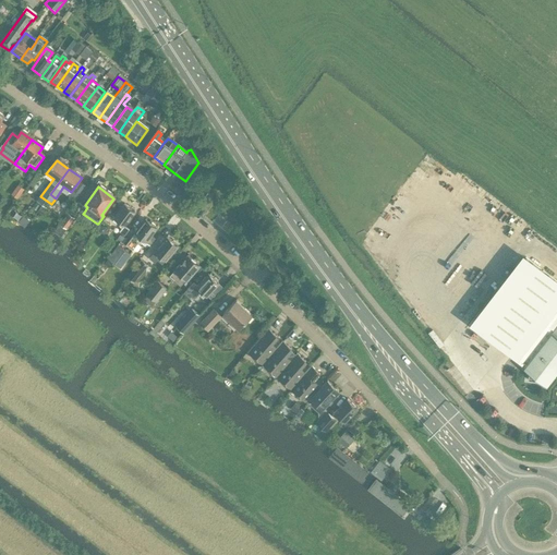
[(51,204),(40,196),(36,203),(46,210),(51,204)]
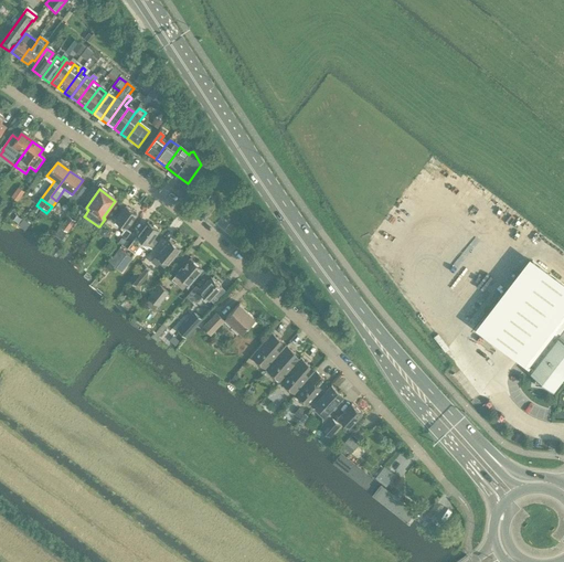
[(126,231),(136,216),(125,209),(115,223),(120,228),(119,230),(124,233),(120,237),(125,242),(130,234),(126,231)]
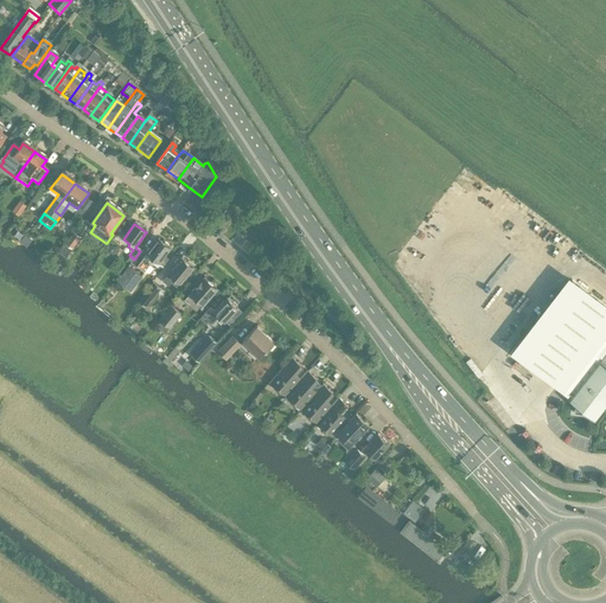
[(64,247),(71,251),(80,239),(74,235),(64,247)]
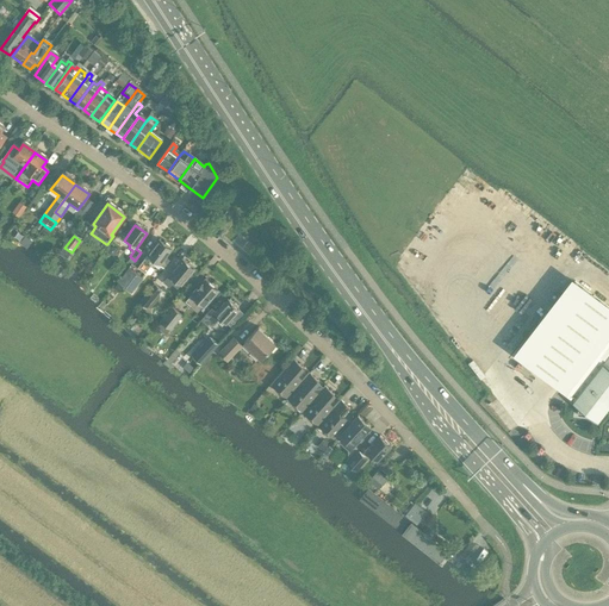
[(171,264),(165,260),(171,251),(159,242),(137,270),(144,276),(154,263),(165,272),(171,264)]
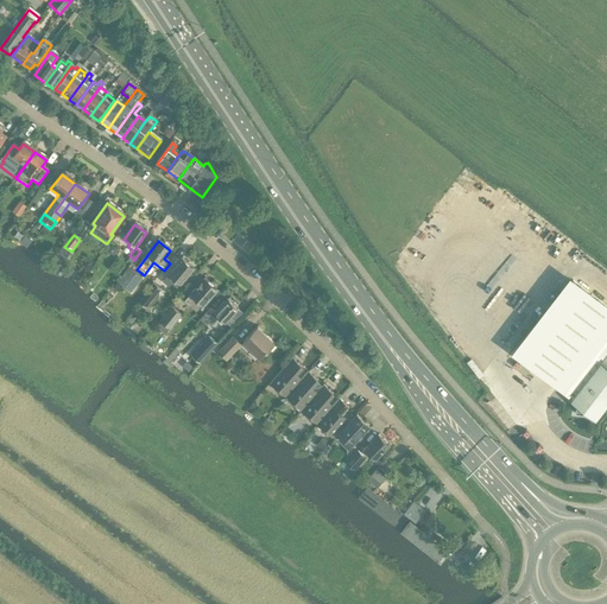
[(169,277),(163,284),(168,288),(174,281),(179,286),(193,271),(191,269),(191,267),(188,265),(187,265),(181,260),(168,277),(169,277)]
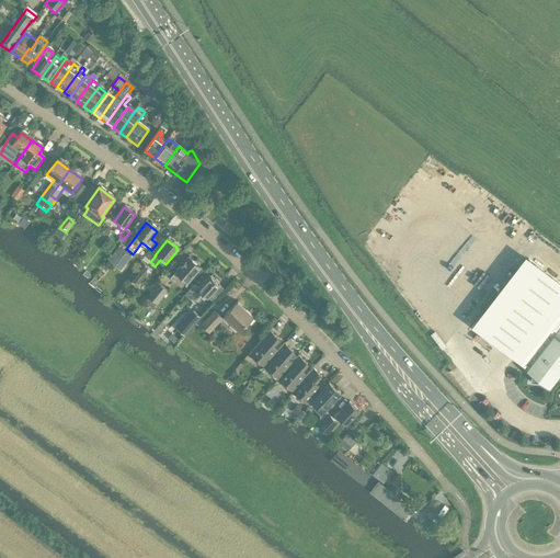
[(113,265),(121,272),(130,259),(118,249),(104,268),(109,271),(113,265)]
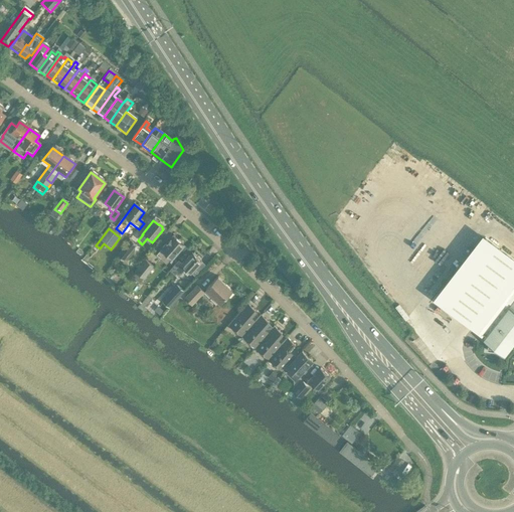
[(513,261),(482,236),(433,301),(480,337),(481,336),(485,339),(509,307),(513,300),(513,261)]
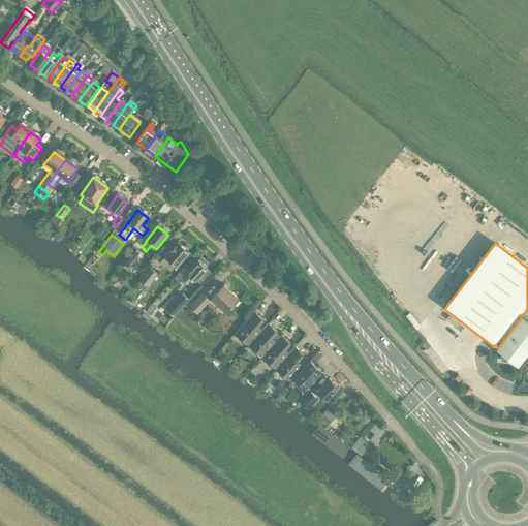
[(159,264),(164,268),(165,267),(172,272),(188,253),(187,252),(187,250),(184,248),(182,248),(178,244),(171,252),(169,252),(159,264)]
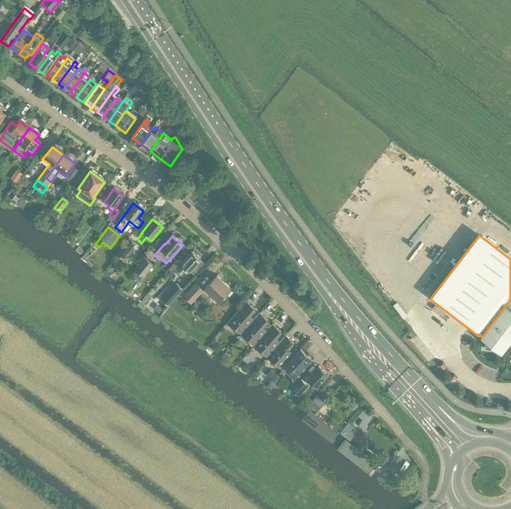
[(116,257),(122,262),(135,246),(129,241),(116,257)]
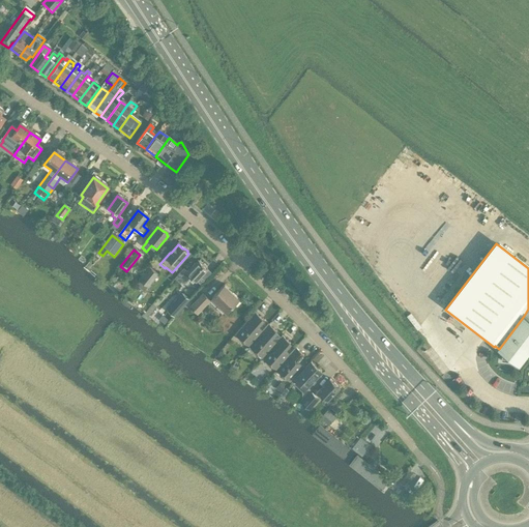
[(196,284),(207,271),(206,270),(206,268),(203,266),(202,266),(198,262),(186,274),(183,270),(174,281),(181,288),(190,279),(196,284)]
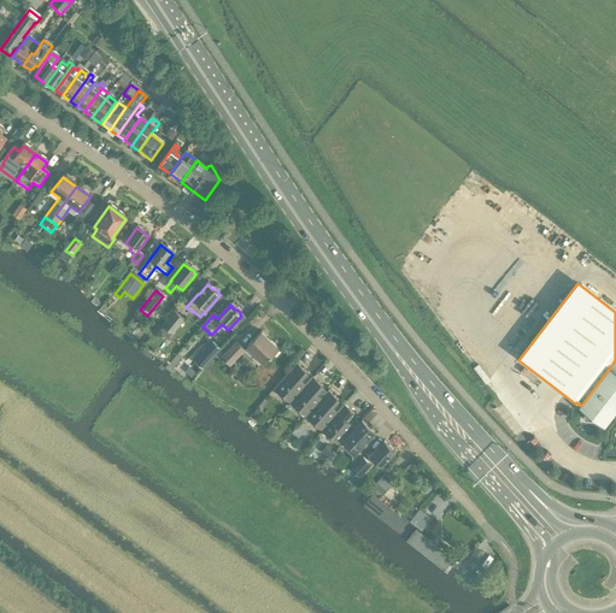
[(183,322),(174,313),(157,334),(166,341),(171,336),(183,322)]
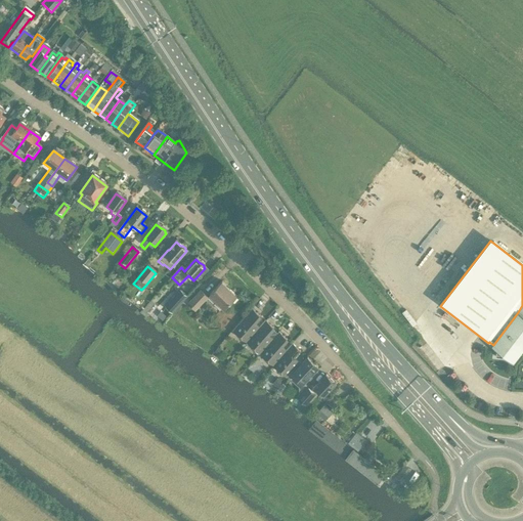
[(221,284),(209,297),(223,310),(235,298),(221,284)]
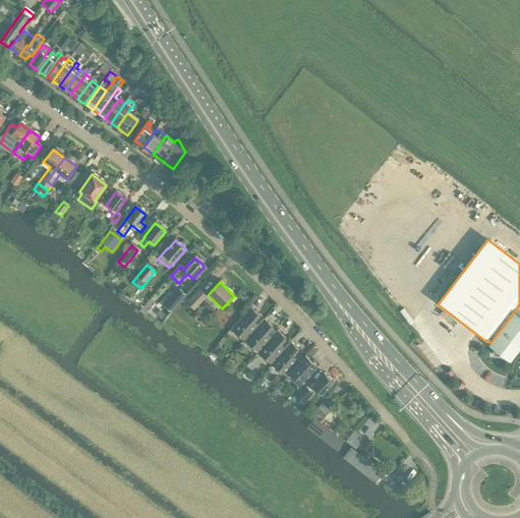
[(164,307),(171,312),(185,297),(178,291),(164,307)]
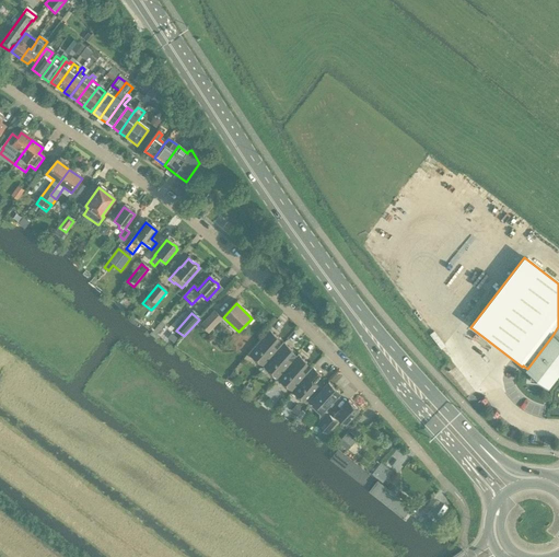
[(200,327),(208,334),(221,321),(213,313),(200,327)]
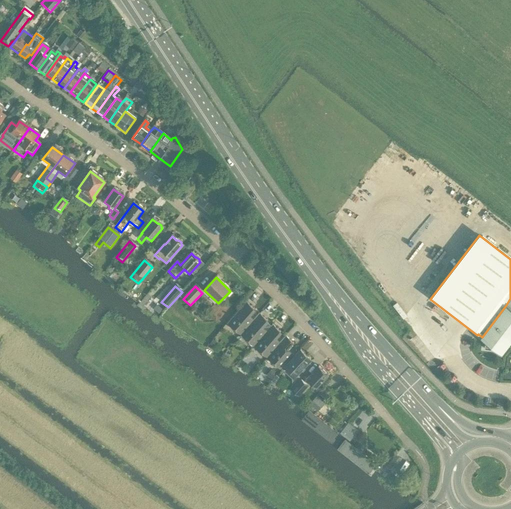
[(482,337),(479,340),(484,344),(484,351),(495,353),(500,357),(503,353),(510,342),(510,298),(506,305),(482,337)]
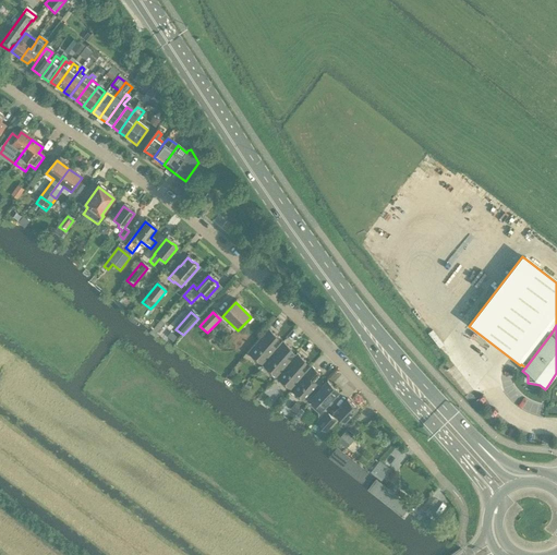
[(267,332),(247,354),(262,366),(276,351),(275,351),(270,347),(277,339),(267,332)]
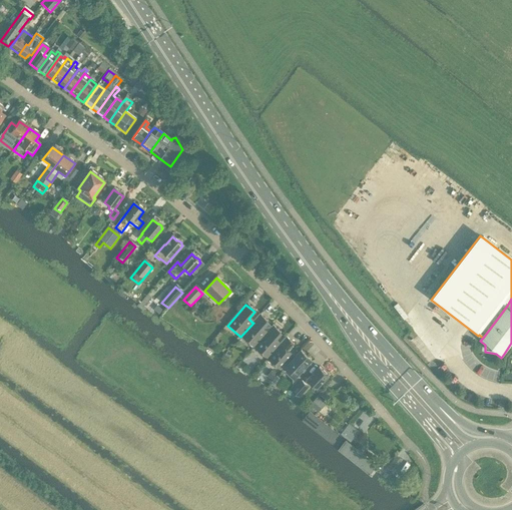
[(253,323),(240,337),(253,349),(267,334),(266,334),(271,329),(264,322),(265,321),(259,316),(252,323),(253,323)]
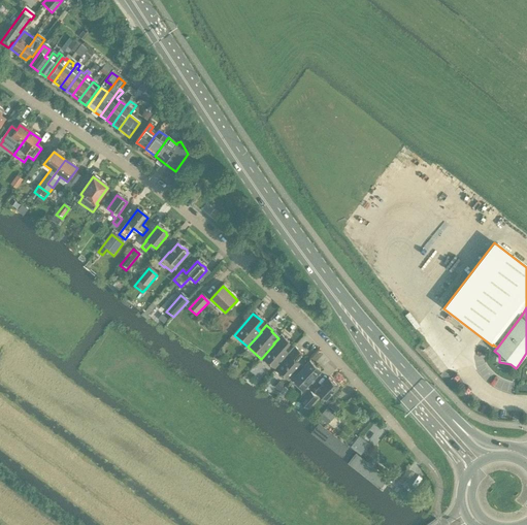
[(274,343),(261,359),(274,370),(288,356),(287,356),(283,351),(289,345),(280,336),(278,338),(273,343),(274,343)]
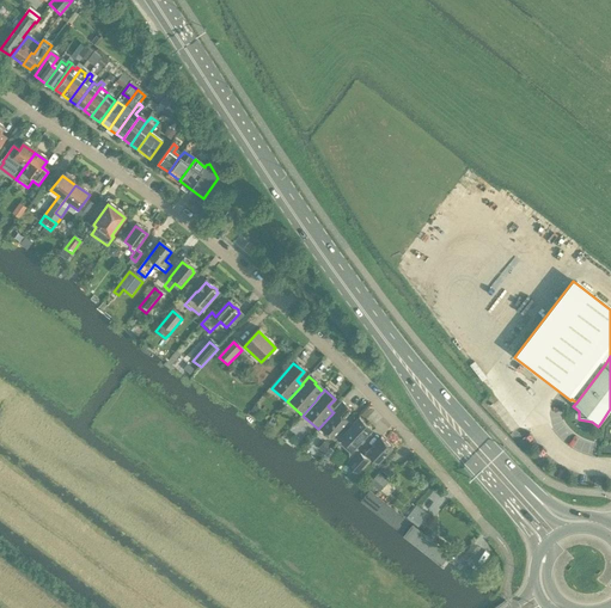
[(334,412),(318,429),(335,443),(349,425),(340,418),(347,410),(340,404),(333,412),(334,412)]
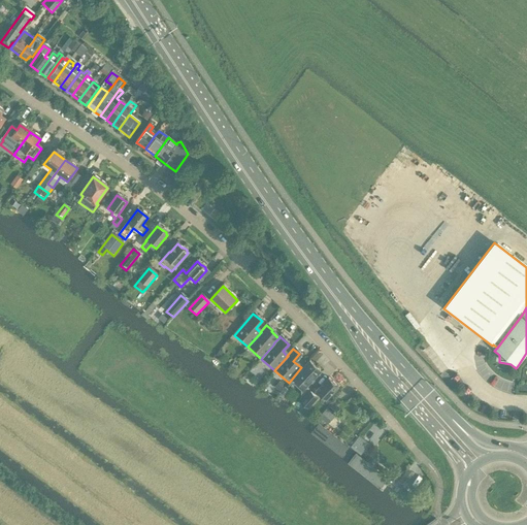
[(294,379),(290,383),(300,392),(303,396),(308,391),(304,388),(320,372),(308,362),(294,379)]
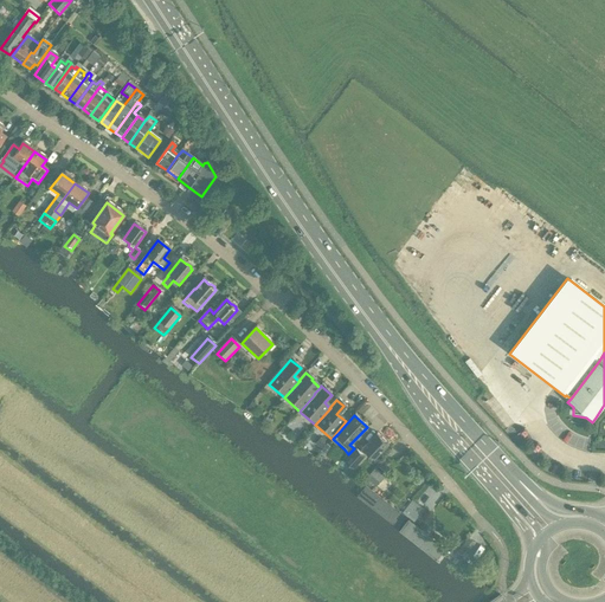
[(348,454),(342,460),(354,471),(368,455),(373,460),(387,446),(377,435),(362,450),(364,451),(360,454),(354,448),(348,454)]
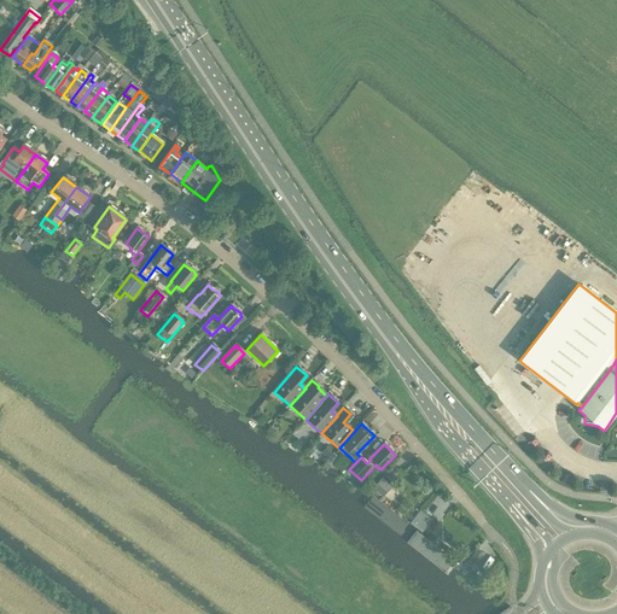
[(373,491),(378,496),(383,500),(393,489),(382,480),(373,491)]
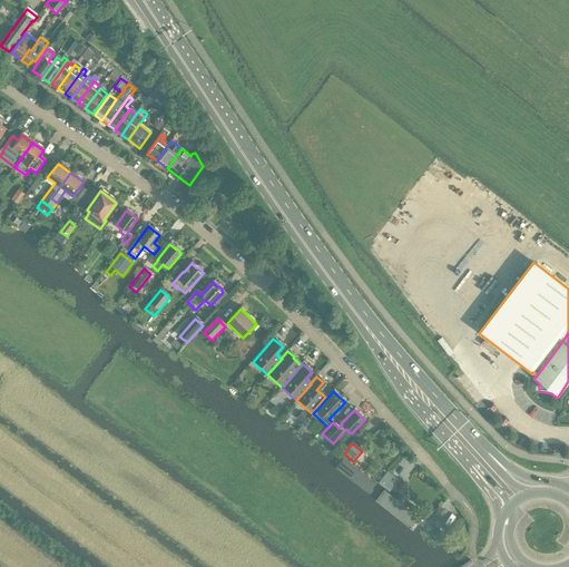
[(379,485),(347,459),(343,455),(332,469),(369,498),(379,485)]
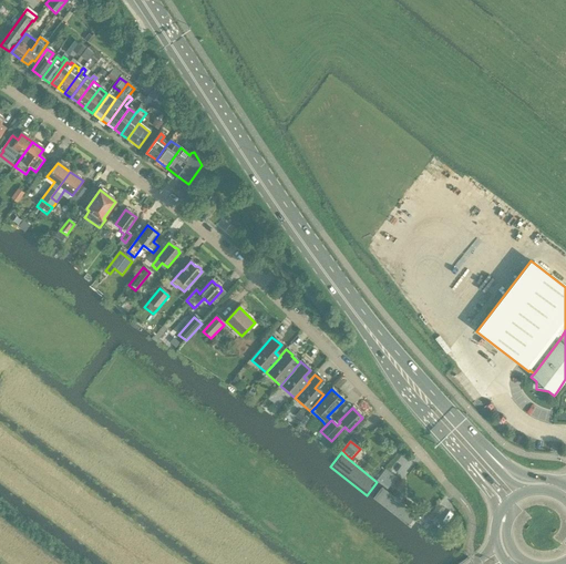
[(395,479),(384,471),(377,482),(388,490),(395,479)]
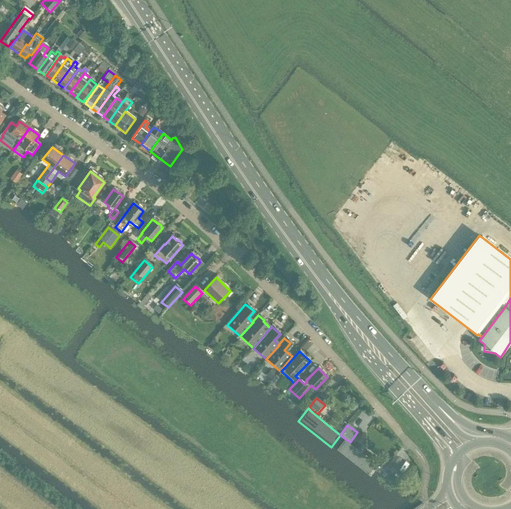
[(350,442),(340,435),(331,447),(380,485),(390,474),(350,442)]
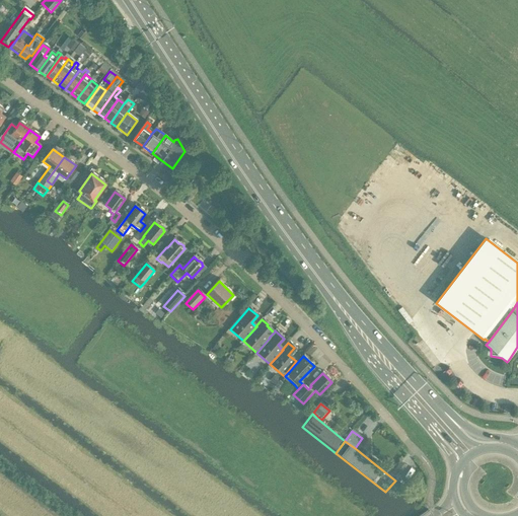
[(392,475),(397,478),(405,467),(401,464),(392,475)]
